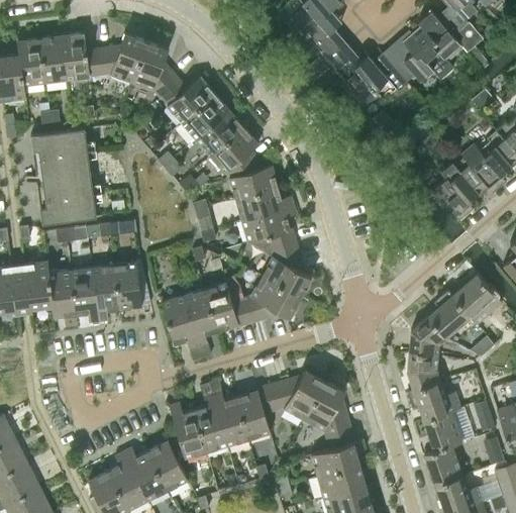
[(334,15),(343,7),(336,0),(300,0),(299,1),(305,7),(291,19),(305,35),(308,33),(315,41),(312,43),(321,54),(340,37),(334,30),(342,24),(334,15)]
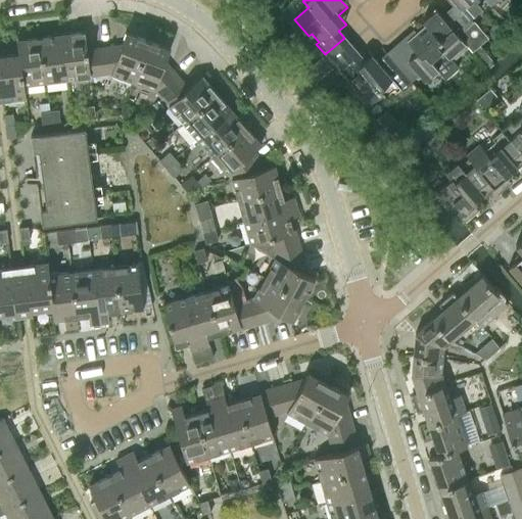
[(444,0),(447,2),(453,9),(441,19),(458,39),(459,39),(474,26),(470,20),(482,9),(477,3),(480,0),(444,0)]
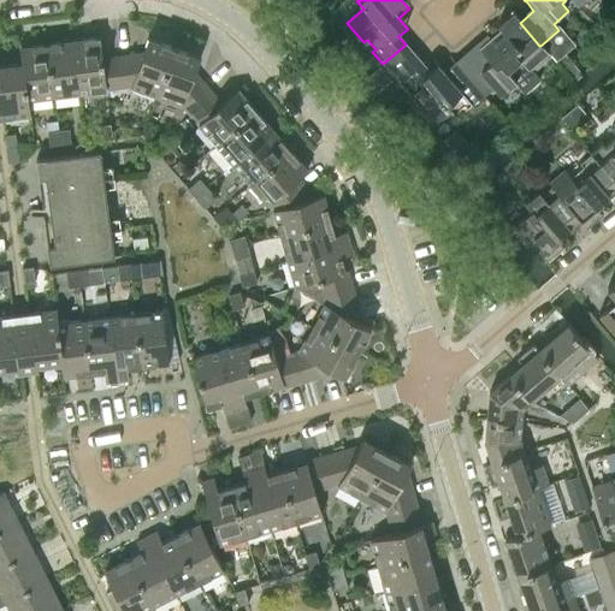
[(520,23),(514,15),(498,29),(502,33),(491,42),(494,46),(484,54),(478,47),(455,66),(457,69),(485,100),(495,90),(501,99),(516,84),(527,96),(540,84),(533,77),(553,60),(540,46),(539,46),(520,23)]
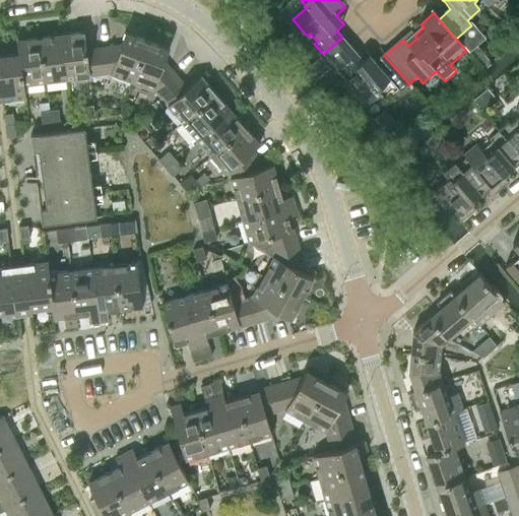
[(100,51),(87,53),(84,35),(62,38),(68,81),(103,77),(100,51)]
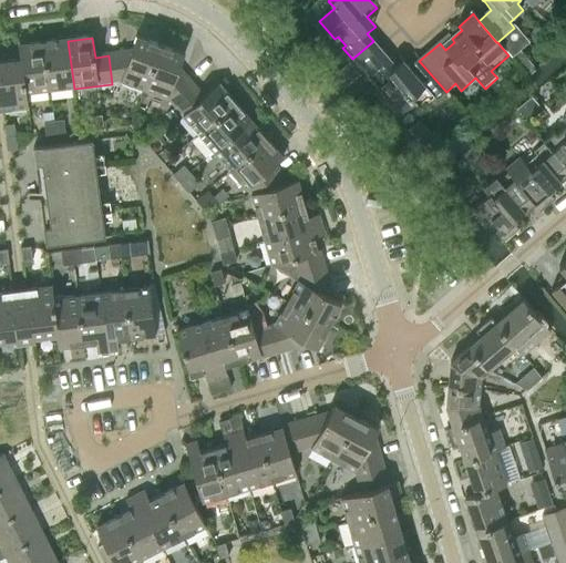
[(145,92),(162,47),(137,38),(132,55),(109,55),(112,84),(121,83),(145,92)]
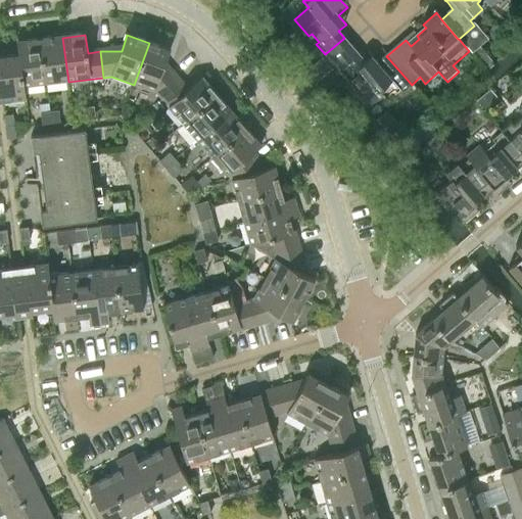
[(46,85),(68,82),(62,38),(41,41),(46,85)]
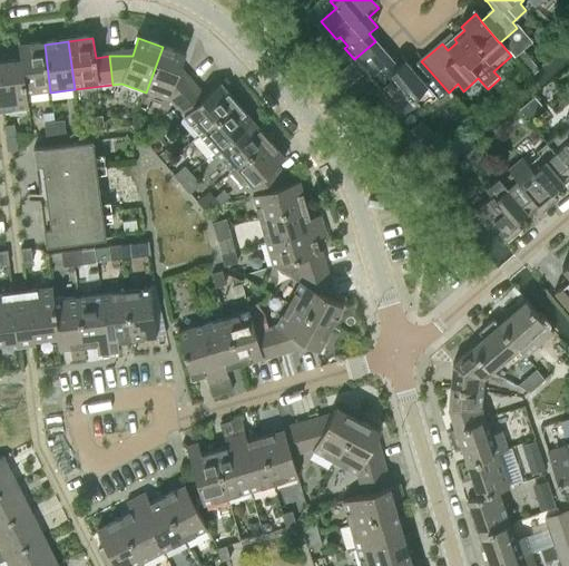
[(27,96),(50,93),(45,45),(19,48),(21,61),(22,61),(26,96),(27,96)]
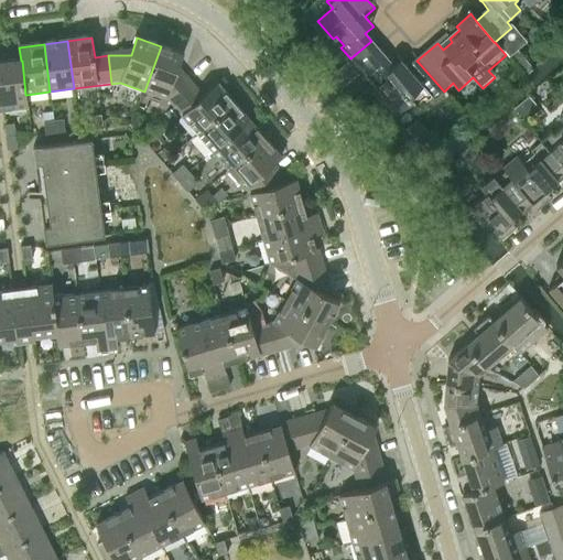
[(177,73),(184,55),(161,46),(144,92),(168,100),(173,107),(195,88),(183,75),(177,73)]
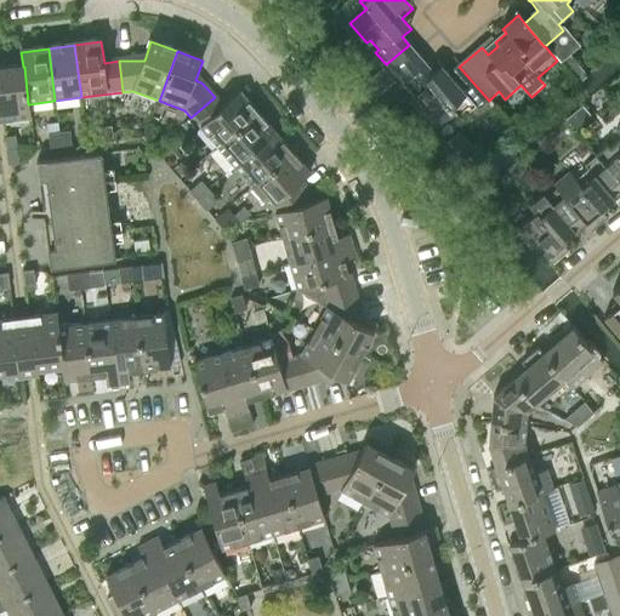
[(570,58),(562,66),(580,86),(589,78),(570,58)]
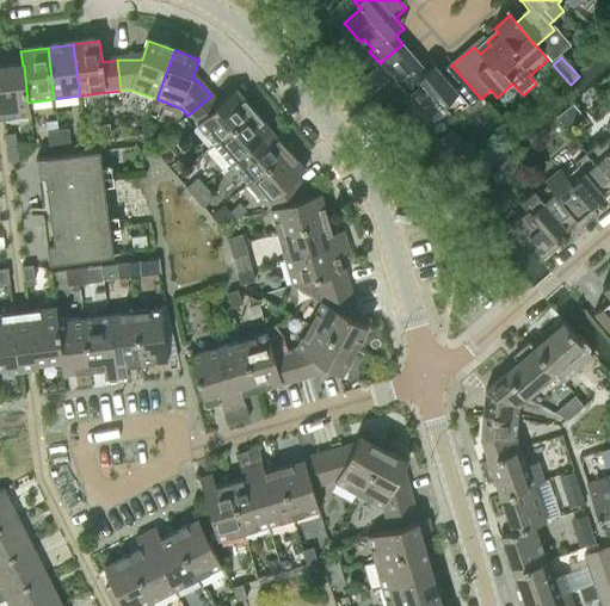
[(435,67),(427,74),(420,65),(400,81),(400,87),(410,98),(413,94),(421,105),(414,111),(429,128),(448,112),(454,119),(468,107),(472,111),(482,100),(481,99),(454,68),(443,76),(435,67)]
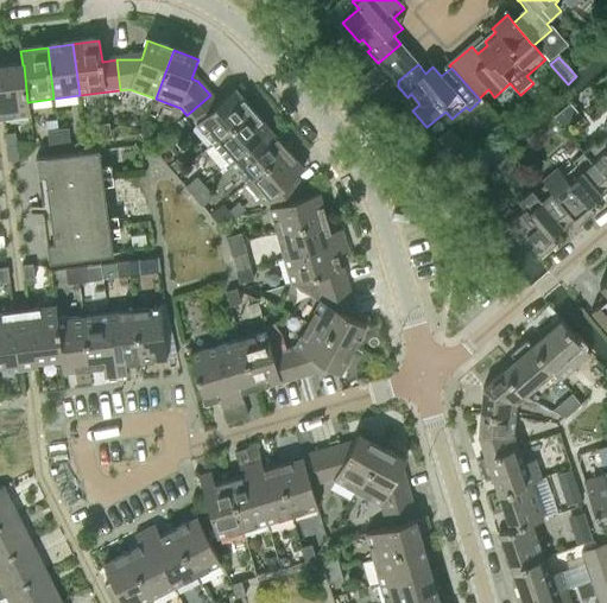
[(24,65),(23,65),(0,68),(0,99),(2,121),(31,118),(29,102),(27,102),(24,65)]
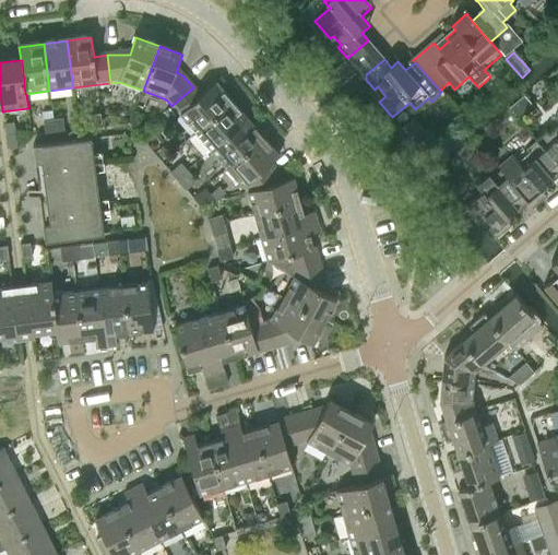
[(197,134),(233,104),(216,85),(202,97),(193,87),(171,106),(197,134)]
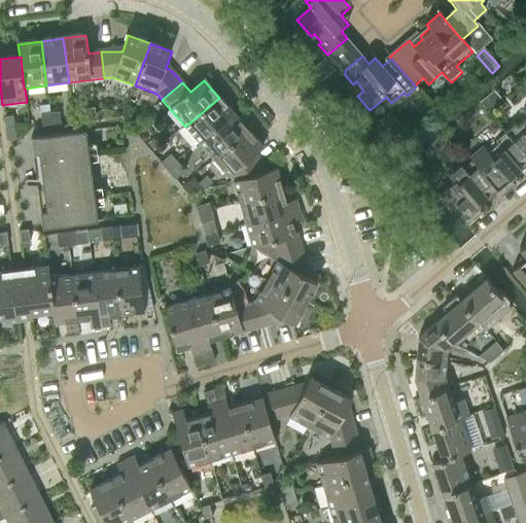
[(200,144),(234,114),(219,98),(185,127),(200,144)]
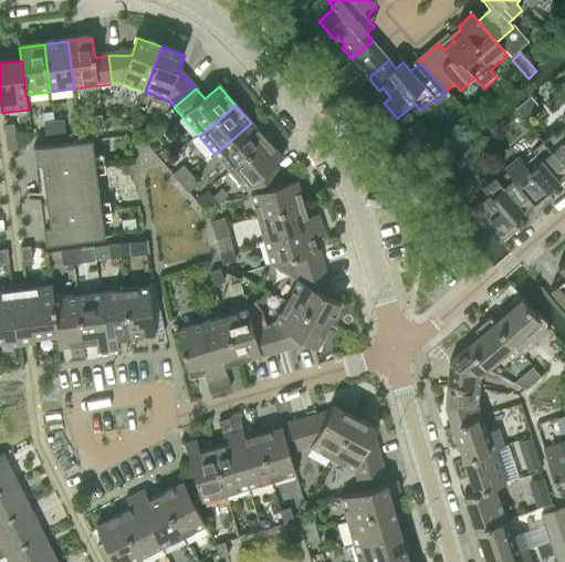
[(536,115),(527,105),(518,114),(525,124),(536,115)]
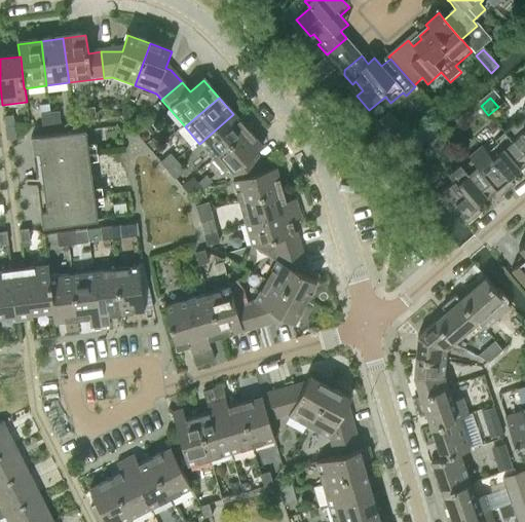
[(153,112),(160,115),(164,106),(156,103),(153,112)]
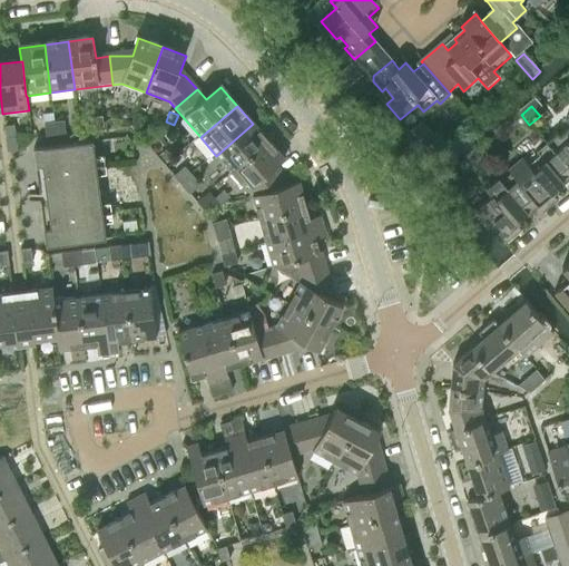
[(92,120),(94,134),(105,133),(102,119),(92,120)]
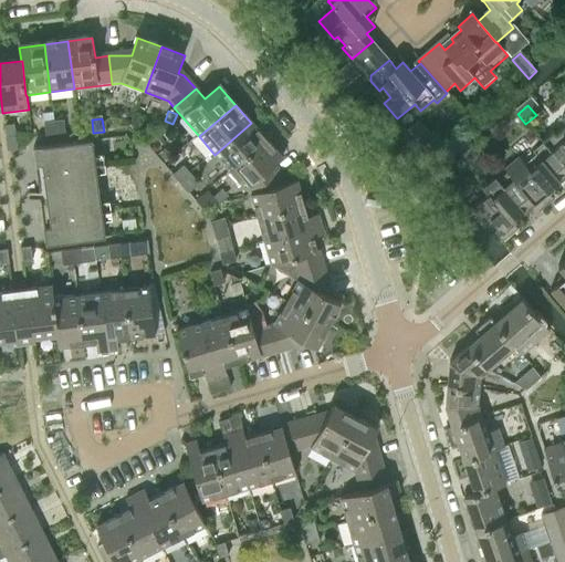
[(564,118),(562,122),(564,125),(564,131),(556,138),(554,135),(543,144),(564,169),(564,118)]
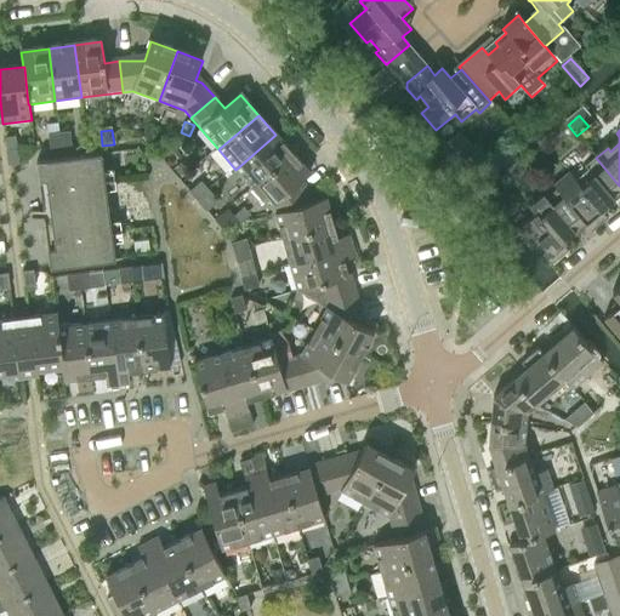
[(62,150),(72,149),(69,135),(60,136),(62,150)]
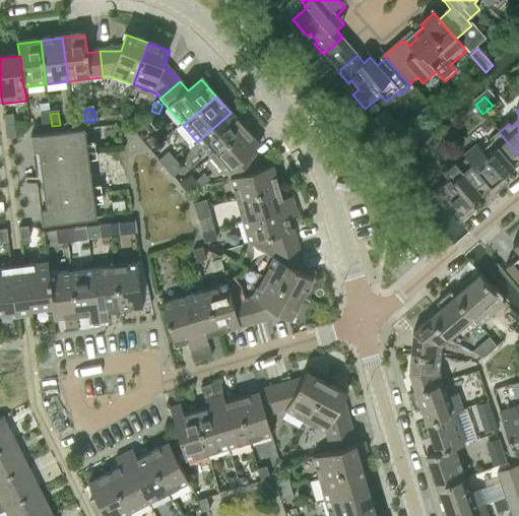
[(211,158),(246,129),(231,113),(197,142),(211,158)]
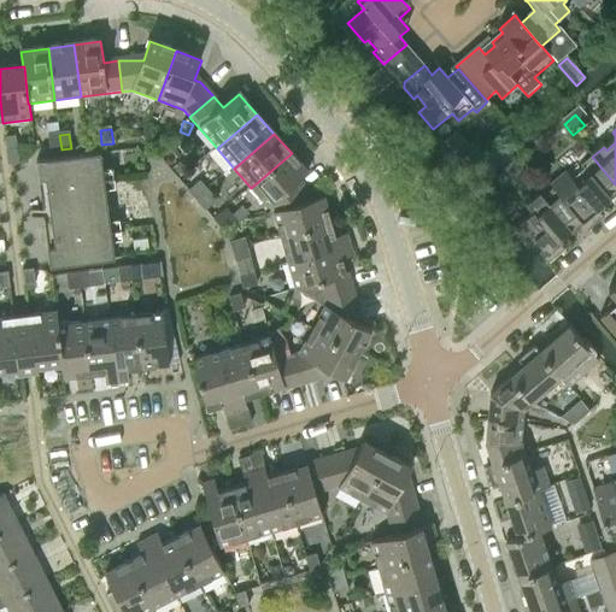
[(51,151),(62,149),(59,135),(50,136),(51,151)]
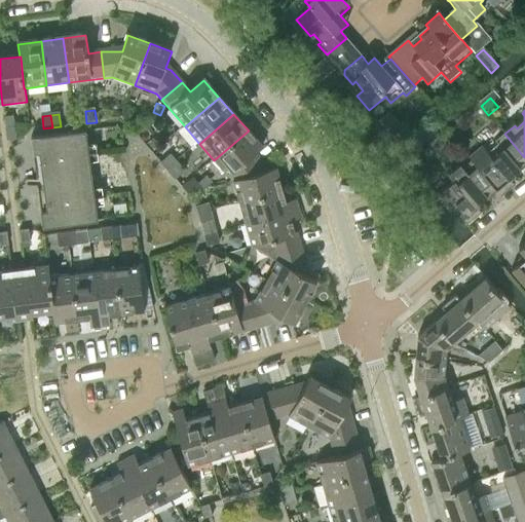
[(7,142),(15,141),(14,128),(5,129),(7,142)]
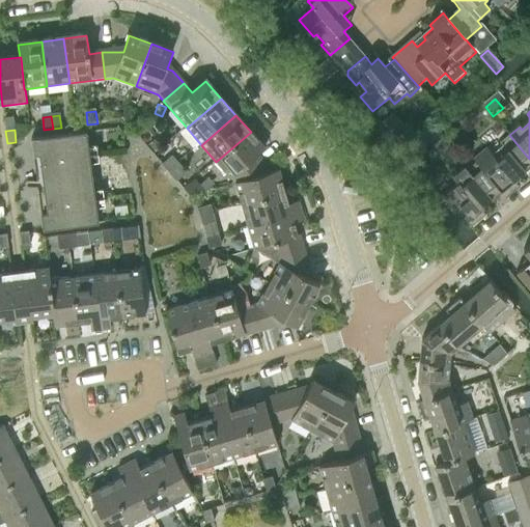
[(258,157),(266,150),(251,132),(216,162),(235,185),(273,173),(258,157)]
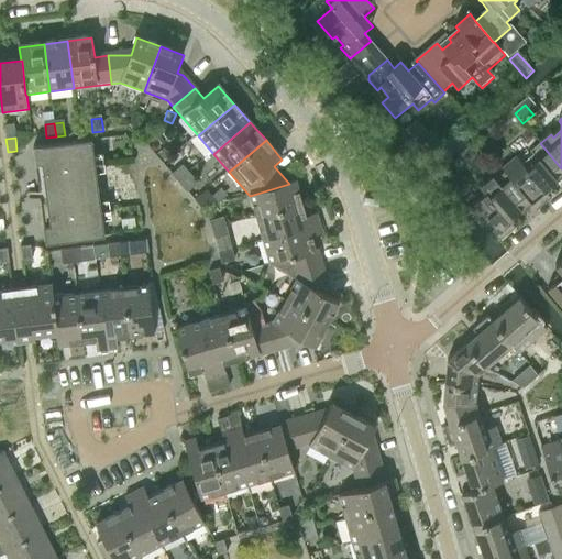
[(106,238),(96,166),(92,141),(34,149),(46,245),(106,238)]
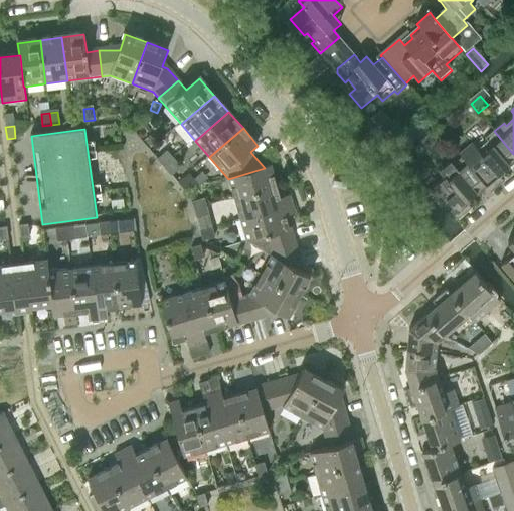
[(504,171),(513,163),(513,154),(494,131),(485,139),(487,142),(477,151),(472,144),(459,156),(462,159),(462,158),(486,187),(491,193),(497,188),(499,189),(511,179),(504,171)]
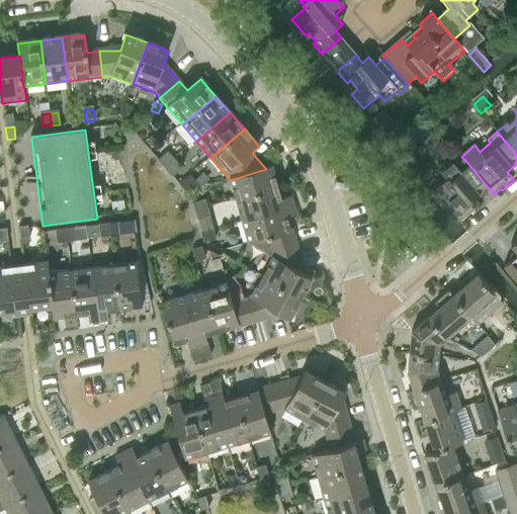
[(158,145),(152,139),(146,144),(152,151),(158,145)]
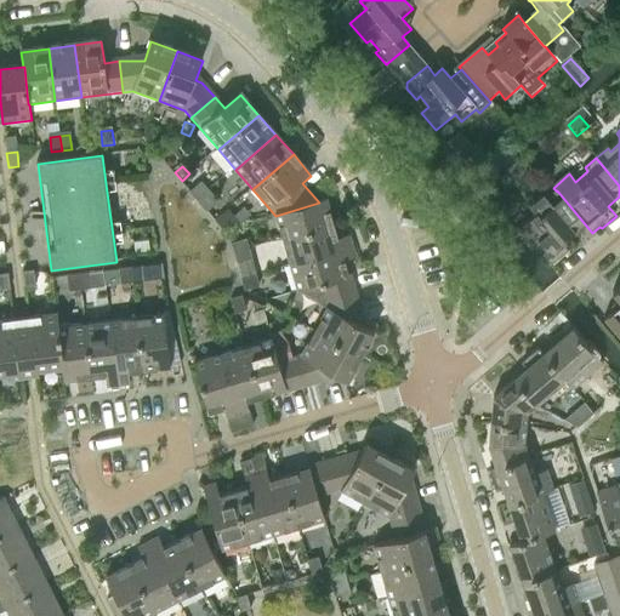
[(198,203),(210,192),(202,183),(189,194),(198,203)]
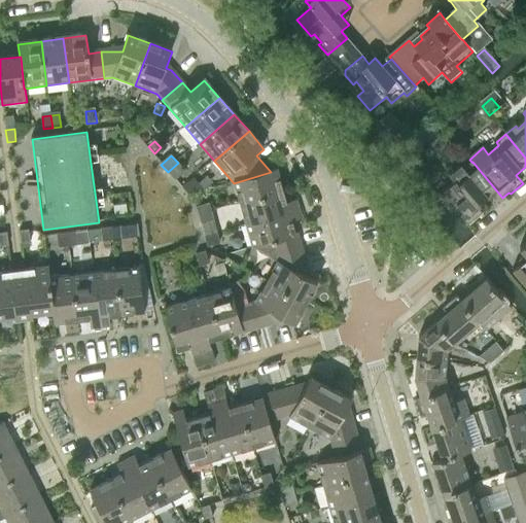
[(484,204),(497,192),(472,162),(472,163),(464,170),(461,167),(450,177),(455,183),(440,197),(440,198),(451,210),(457,205),(464,213),(461,215),(462,216),(470,225),(477,220),(478,222),(490,211),(484,204)]
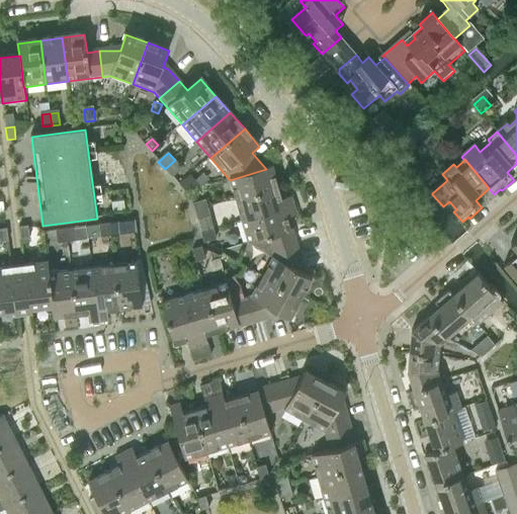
[(173,179),(183,170),(175,160),(165,169),(173,179)]
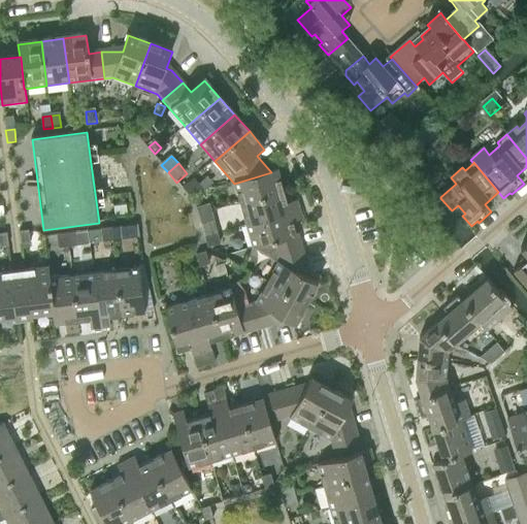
[(240,205),(284,193),(277,170),(271,172),(234,184),(240,205)]
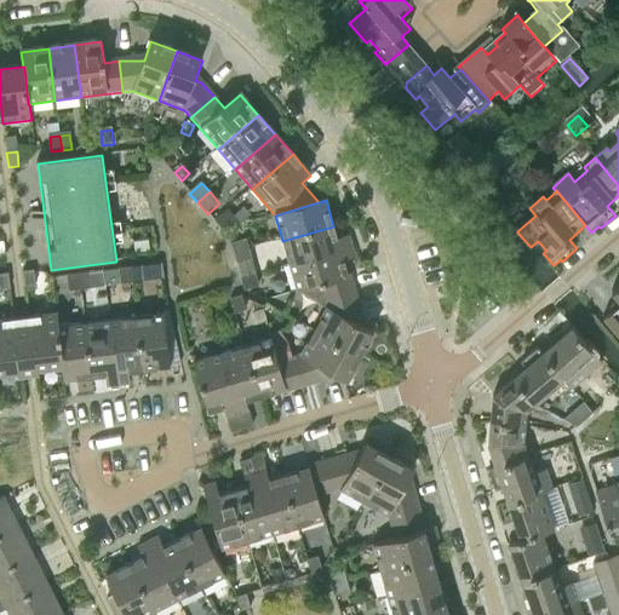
[(216,224),(223,230),(235,226),(225,216),(216,224)]
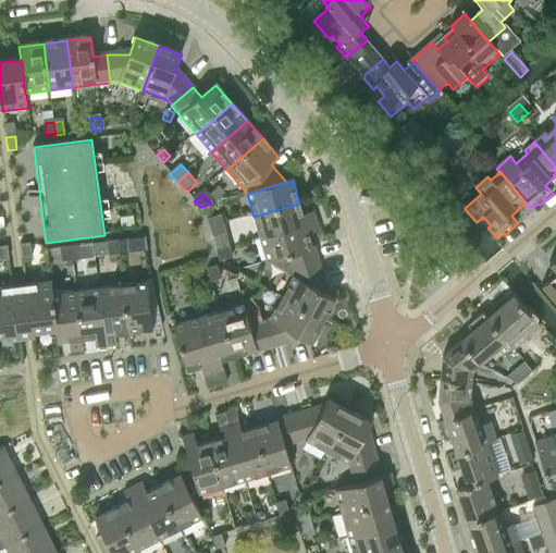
[(313,213),(304,217),(299,204),(254,217),(261,240),(317,223),(313,213)]
